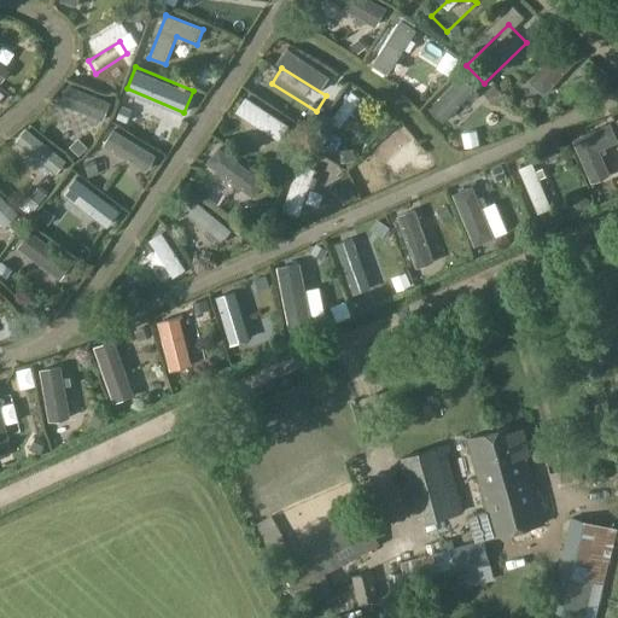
[(348,111),(327,139),(337,146),(359,118),(348,111)]
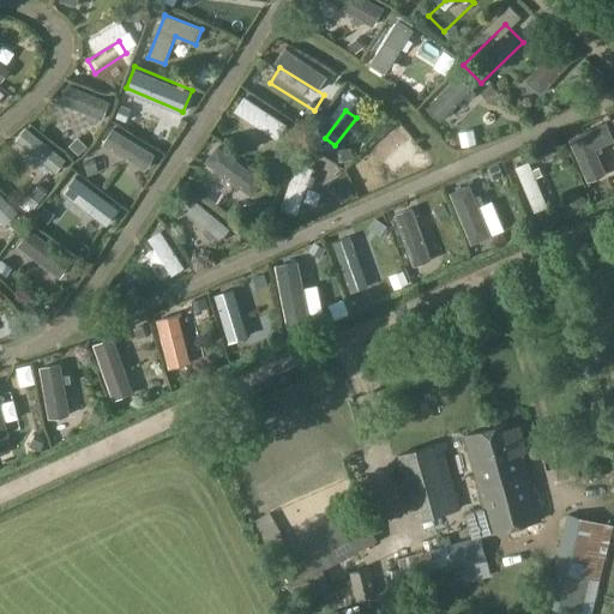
[(274,157),(283,142),(239,116),(229,132),(274,157)]
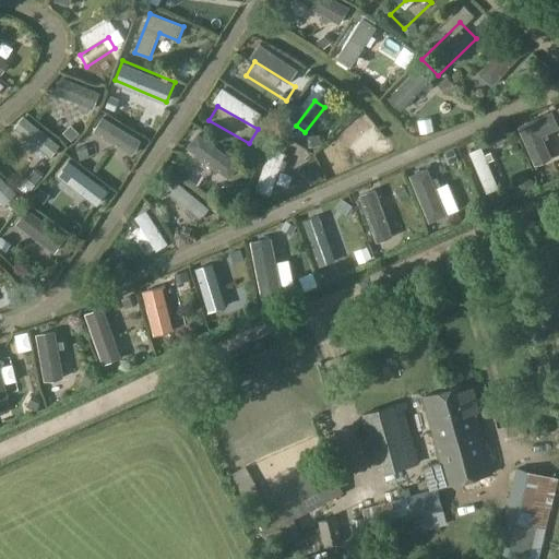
[(550,114),(520,127),(535,164),(549,158),(539,137),(557,129),(550,114)]
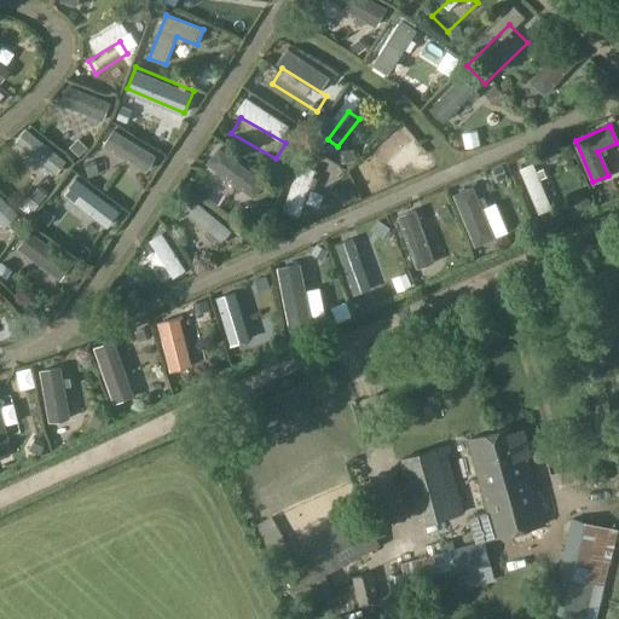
[(63,160),(25,129),(17,140),(55,171),(63,160)]
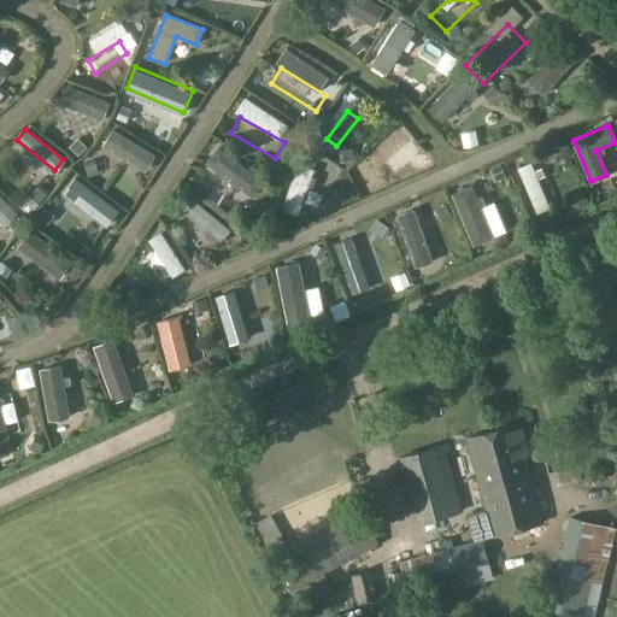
[(154,156),(113,130),(104,146),(145,171),(154,156)]
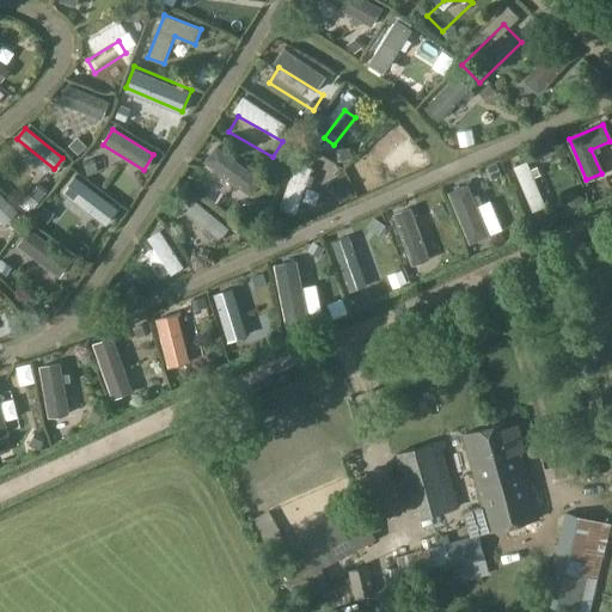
[(396,130),(366,159),(375,170),(407,141),(396,130)]
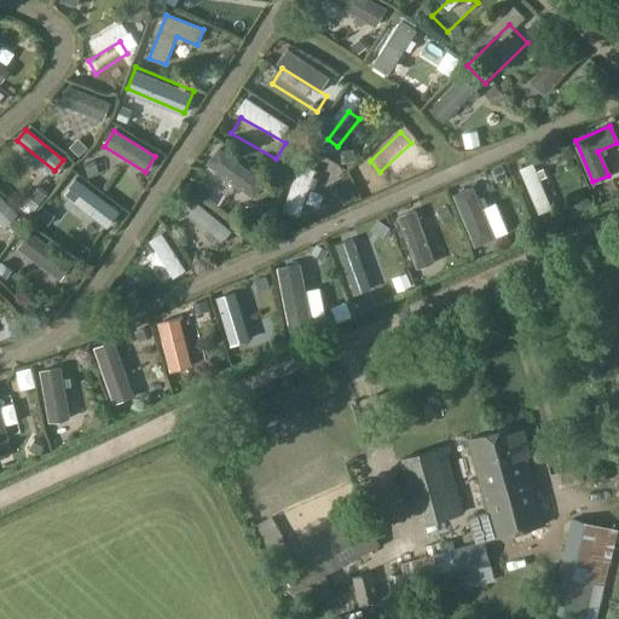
[(17,163),(33,178),(25,186),(41,200),(61,179),(28,150),(17,163)]
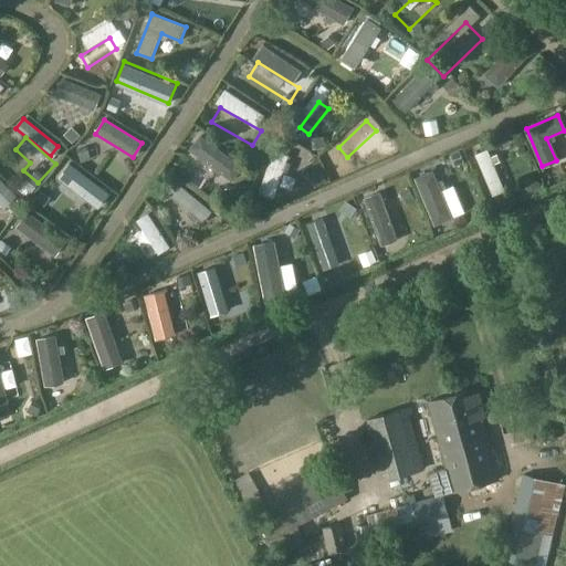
[(200,137),(191,149),(232,180),(241,167),(200,137)]
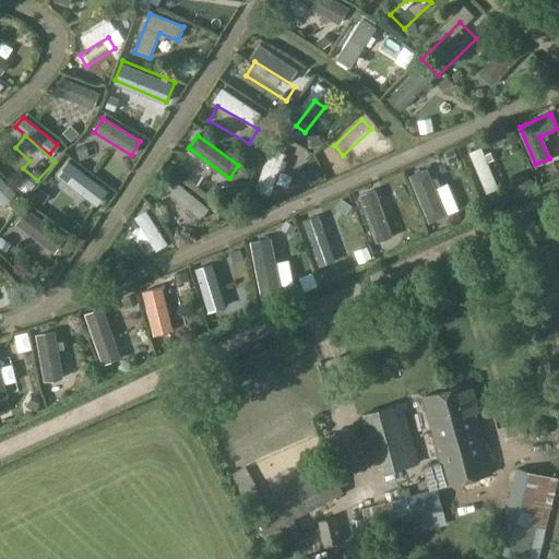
[(482,147),(470,153),(487,194),(499,189),(482,147)]
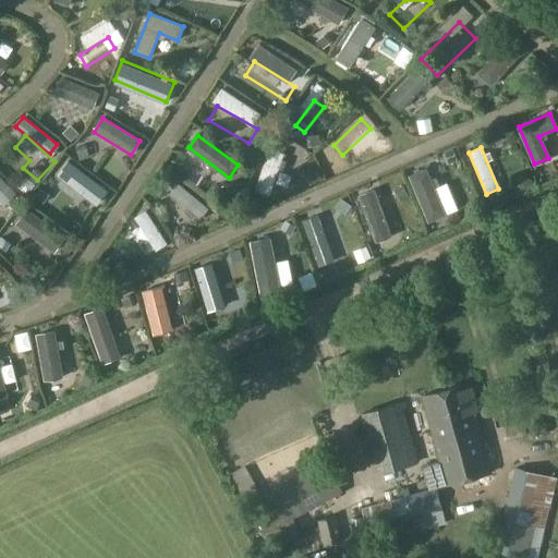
[(256,189),(270,194),(284,154),(269,148),(256,189)]
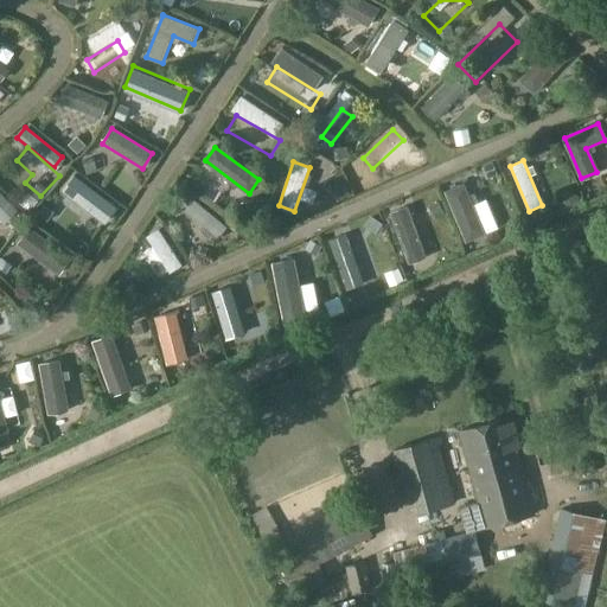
[(75,176),(63,191),(103,222),(115,206),(75,176)]
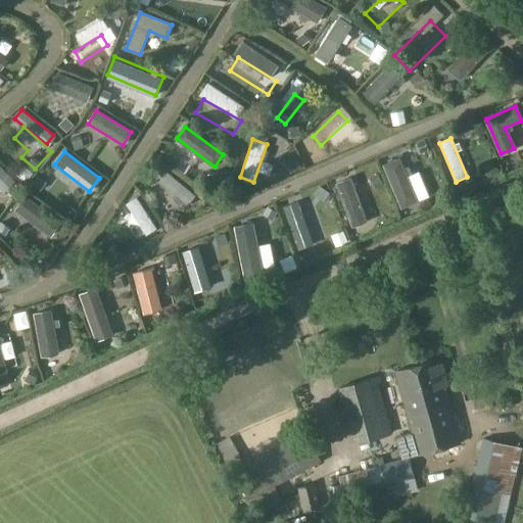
[(399,159),(385,165),(402,207),(417,201),(399,159)]
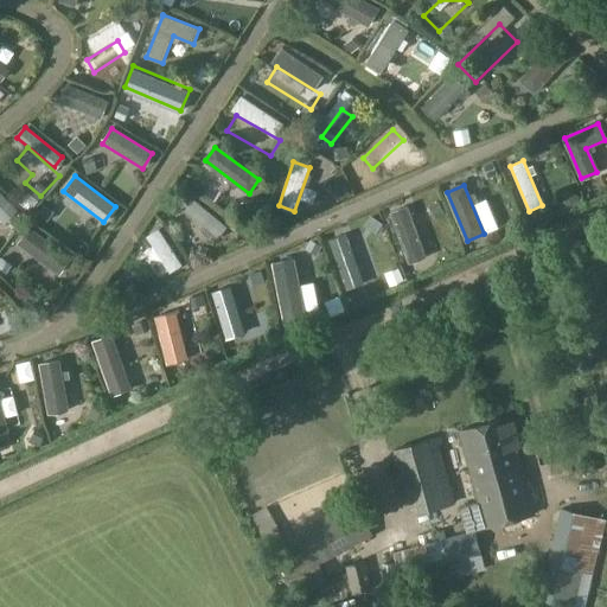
[(14,216),(16,215),(0,197),(0,222),(4,227),(4,225),(11,231),(19,221),(14,216)]
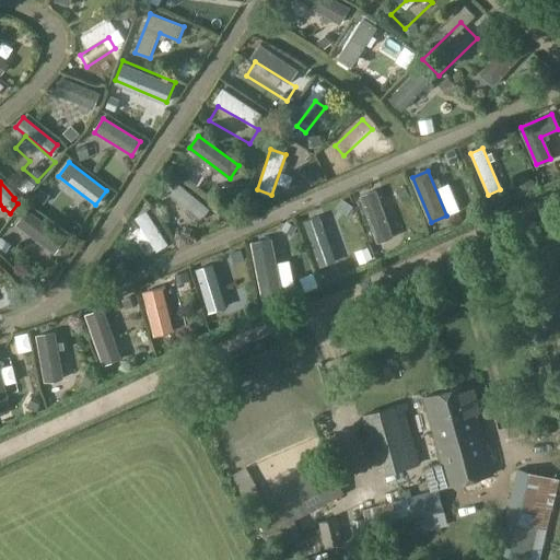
[(182,186),(172,197),(201,220),(210,209),(182,186)]
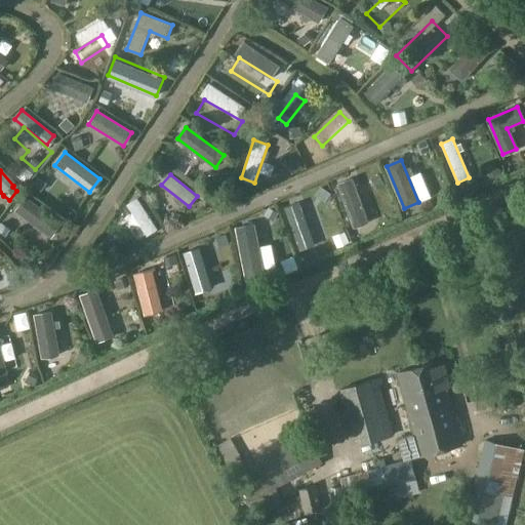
[(353,178),(338,184),(354,227),(368,221),(353,178)]
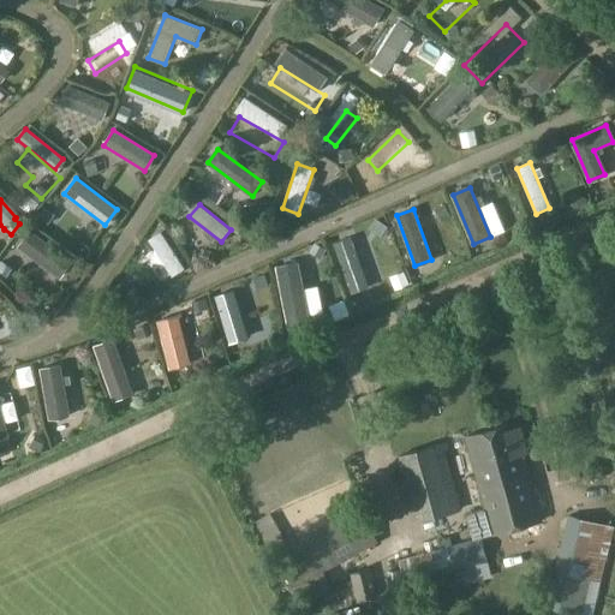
[(19,246),(60,278),(71,262),(30,232),(19,246)]
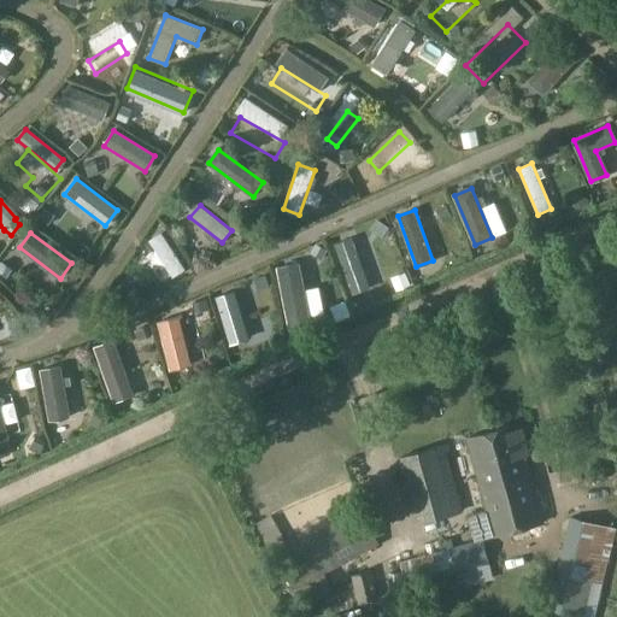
[(153,244),(175,276),(187,268),(165,235),(153,244)]
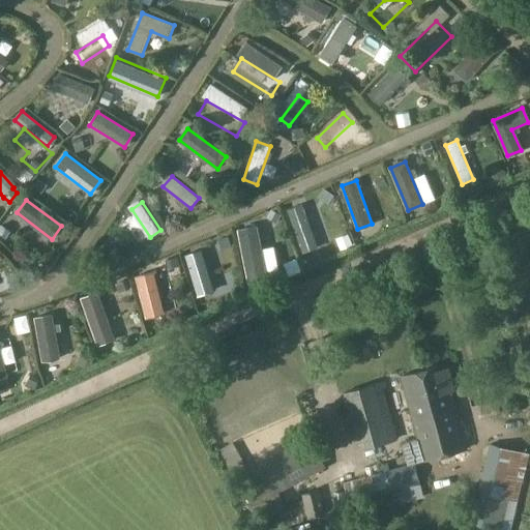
[(288,210),(303,253),(317,247),(302,205),(288,210)]
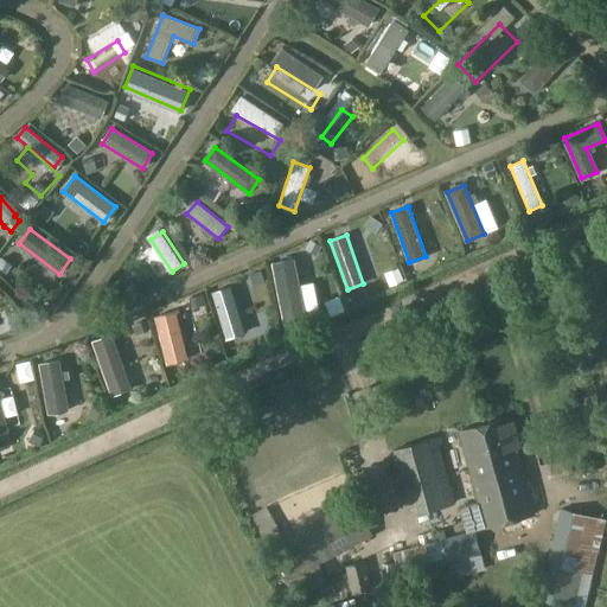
[(142,255),(132,259),(140,285),(152,280),(142,255)]
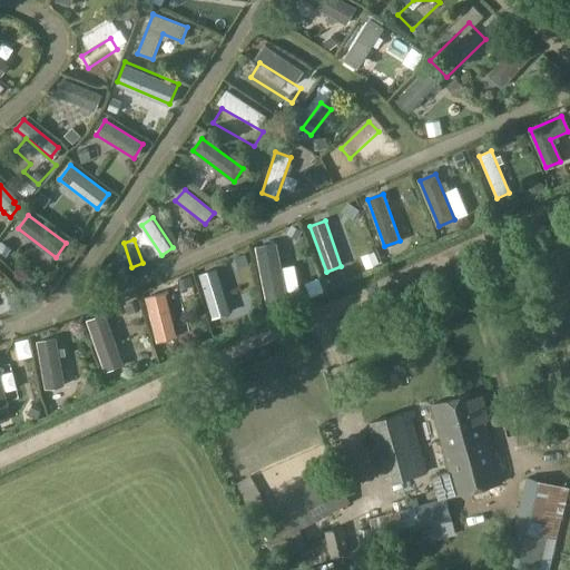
[(267,294),(284,291),(274,243),(257,246),(267,294)]
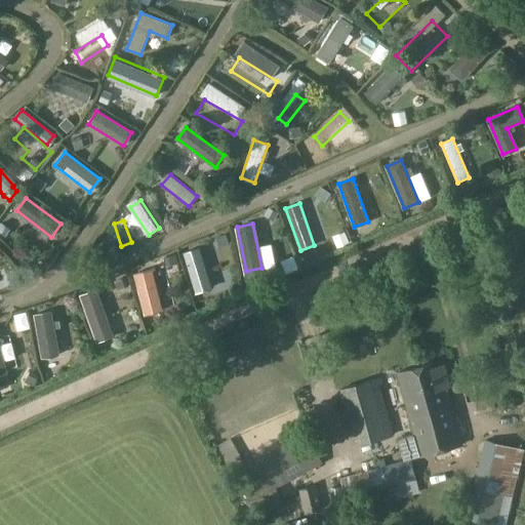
[(215,290),(202,249),(189,253),(202,294),(215,290)]
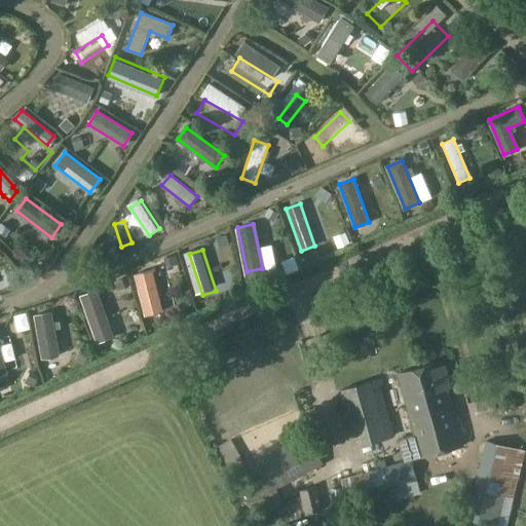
[(162,310),(152,270),(136,274),(146,314),(162,310)]
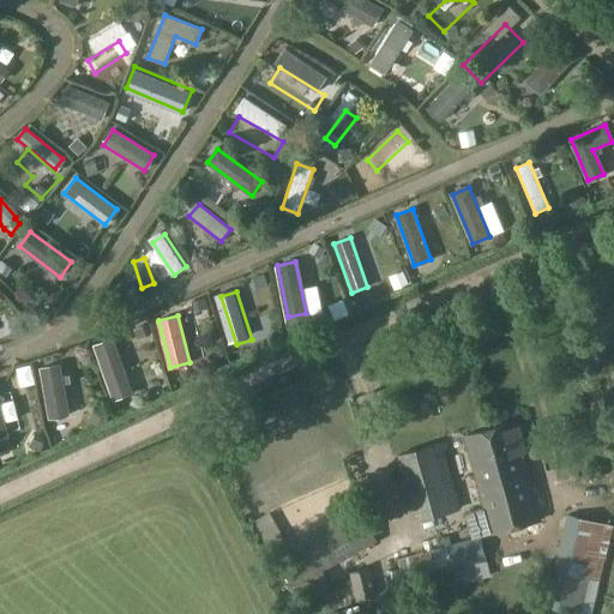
[(113,339),(94,347),(113,401),(132,393),(113,339)]
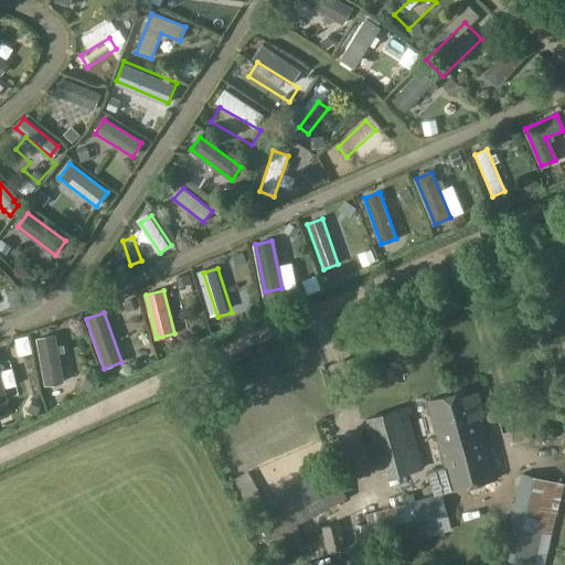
[(54,336),(38,339),(46,384),(64,381),(54,336)]
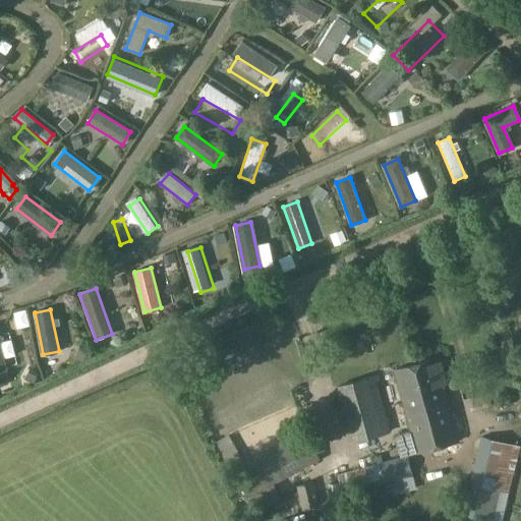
[(422,386),(439,447),(458,442),(437,359),(425,362),(430,383),(422,386)]
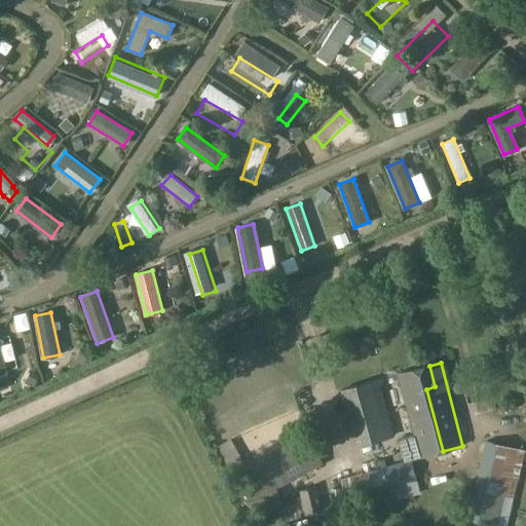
[(422,456),(443,451),(426,389),(435,386),(429,366),(400,374),(422,456)]
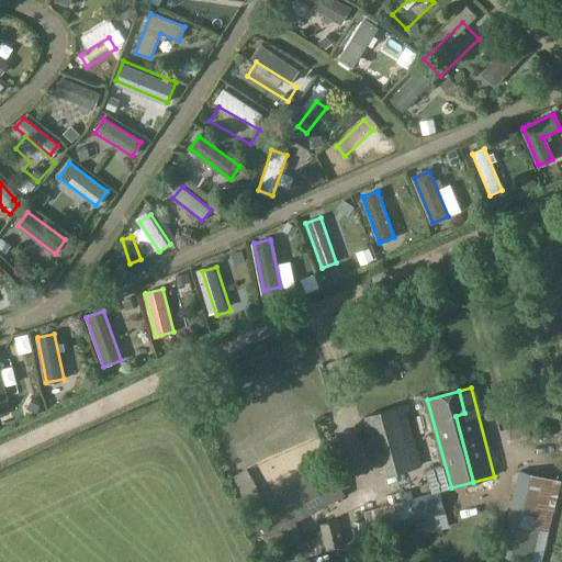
[(422,465),(405,406),(364,416),(381,476),(422,465)]
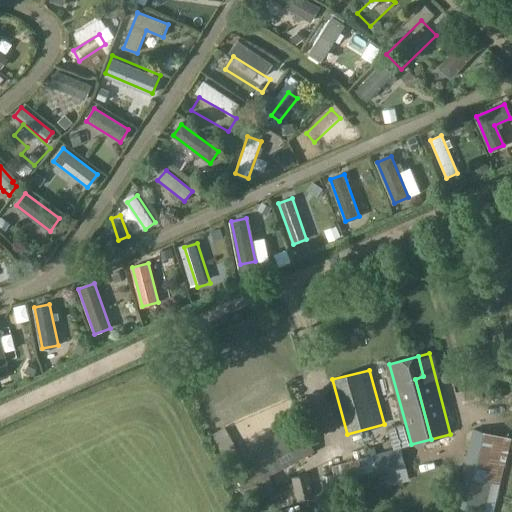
[(244,490),(314,452),(297,422),(227,460),(244,490)]
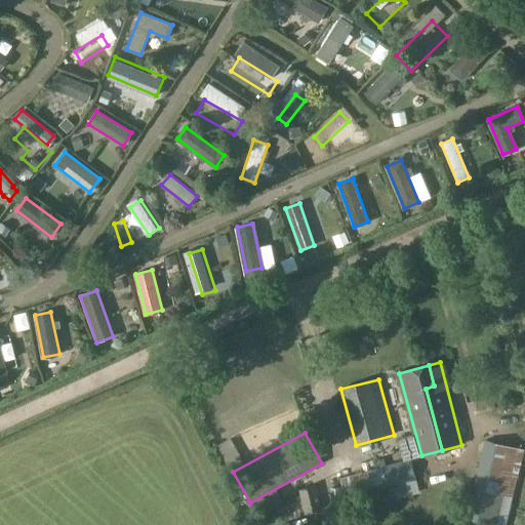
[(480,524),(506,524),(524,450),(486,440),(466,521),(480,524)]
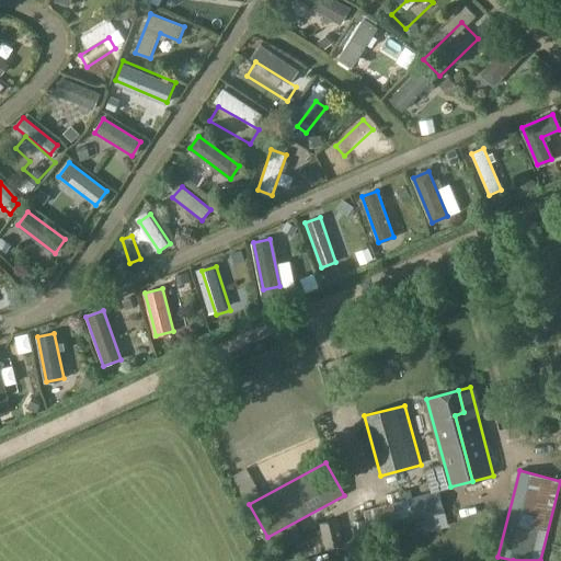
[(448,526),(438,491),(364,512),(370,534),(414,522),(416,533),(425,530),(426,533),(448,526)]
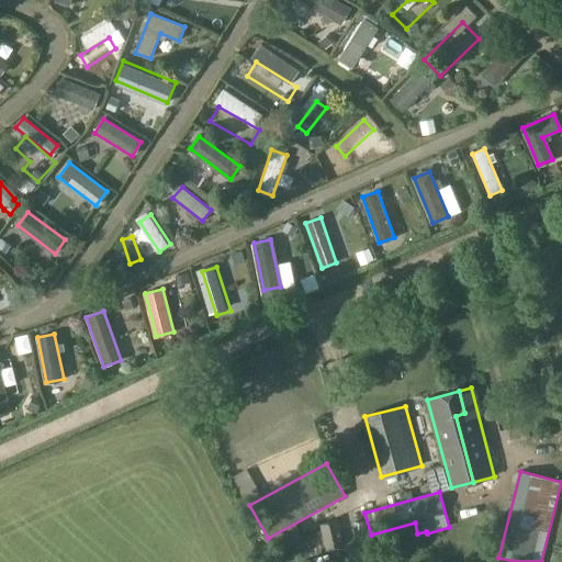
[(346,547),(339,519),(319,524),(325,551),(346,547)]
